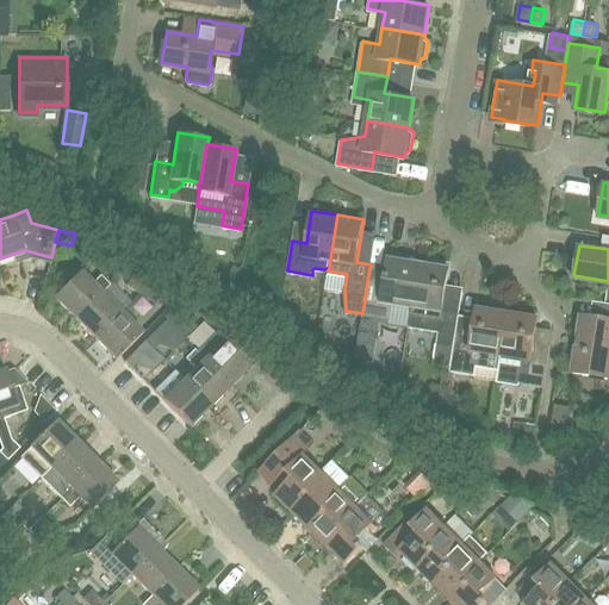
[(412,306),(420,262),(389,256),(384,284),(367,281),(366,294),(362,313),(390,318),(392,303),(412,306)]
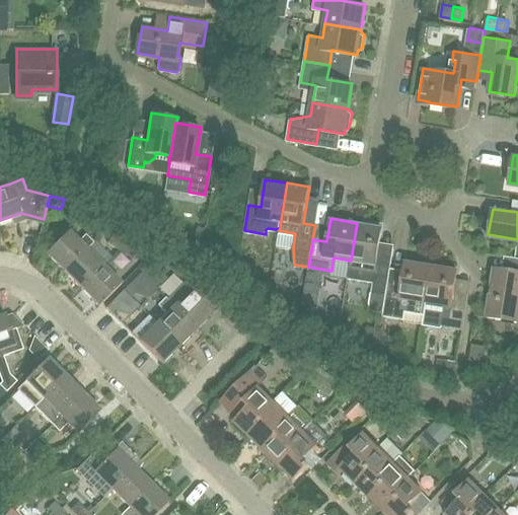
[(390,265),(377,263),(383,223),(365,220),(364,224),(357,223),(351,261),(348,277),(373,281),(369,308),(383,311),(388,279),(390,265)]
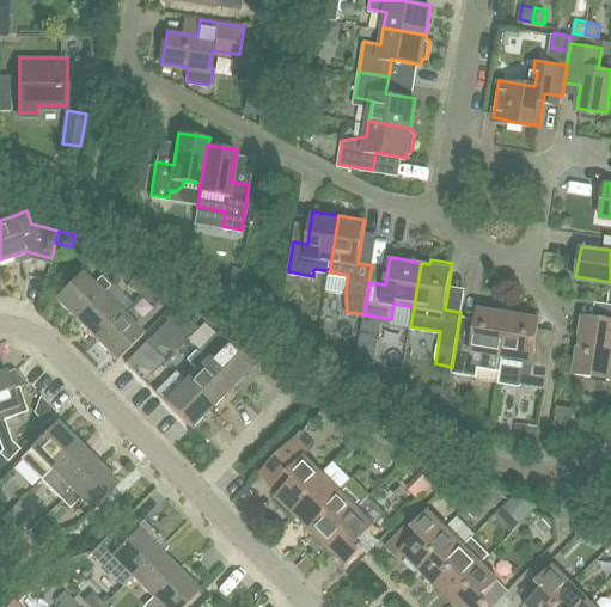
[(102,290),(102,292),(110,283),(101,273),(92,281),(81,270),(55,295),(75,317),(102,290)]
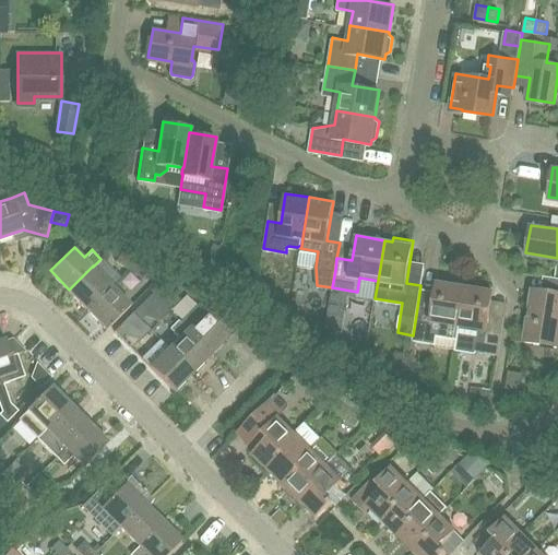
[(129,267),(135,258),(121,249),(116,259),(129,267)]
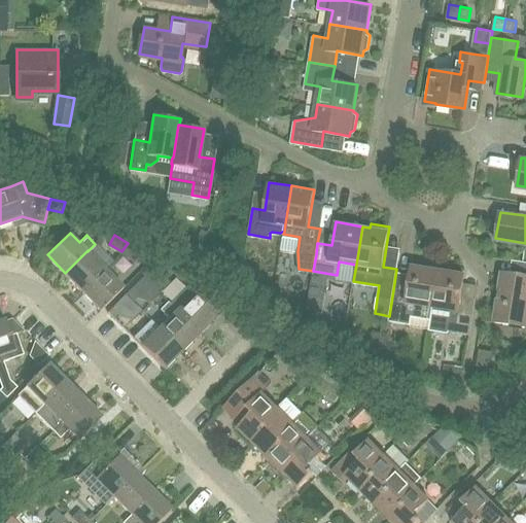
[(140,251),(128,243),(121,251),(134,259),(140,251)]
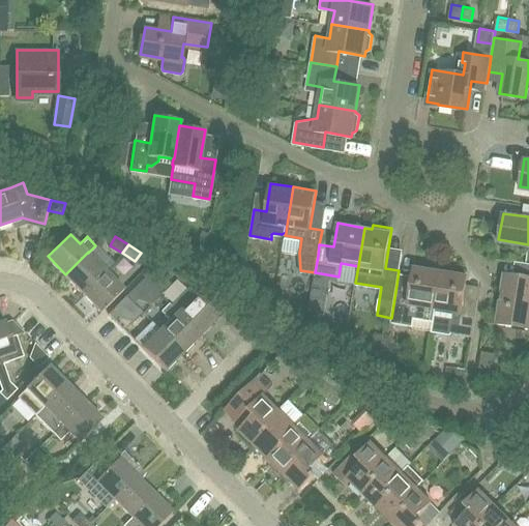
[(83,292),(106,269),(88,253),(88,252),(65,274),(83,292)]
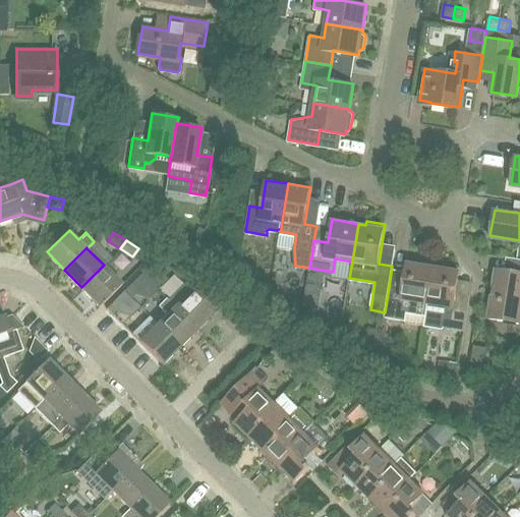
[(519,257),(517,257),(515,271),(497,268),(488,317),(519,322),(519,257)]
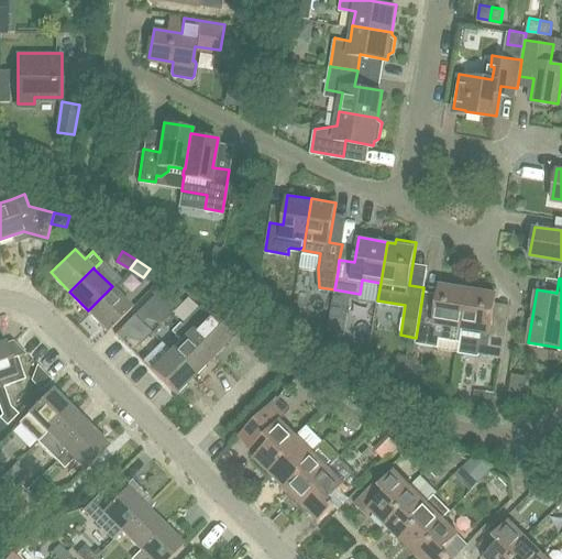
[(153,294),(161,302),(173,289),(165,282),(153,294)]
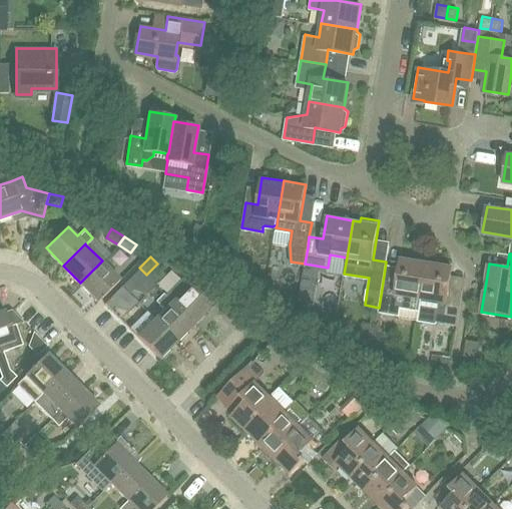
[(421,298),(427,262),(401,258),(398,278),(384,276),(379,308),(379,311),(377,323),(377,324),(384,324),(385,316),(383,315),(383,312),(400,315),(401,307),(419,310),(421,298)]
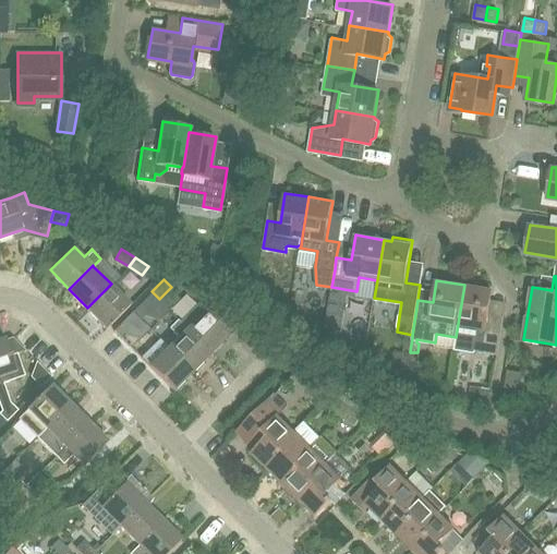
[(130,303),(111,284),(87,308),(107,326),(109,325),(130,303)]
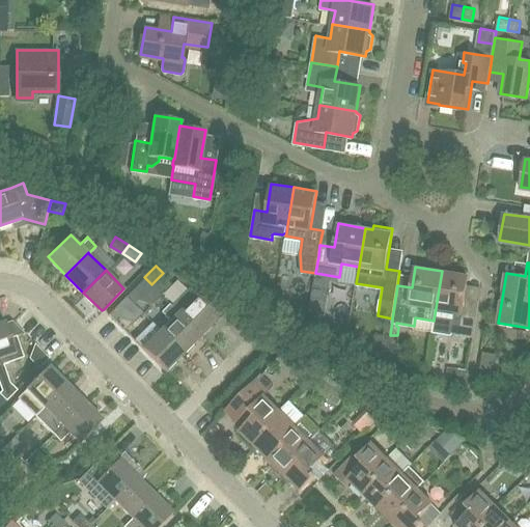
[(469,276),(442,271),(436,308),(434,321),(433,329),(473,335),(479,299),(465,297),(469,276)]
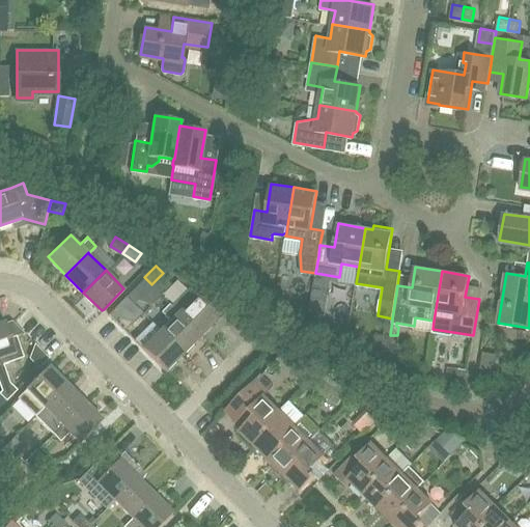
[(141,295),(151,284),(144,277),(134,287),(141,295)]
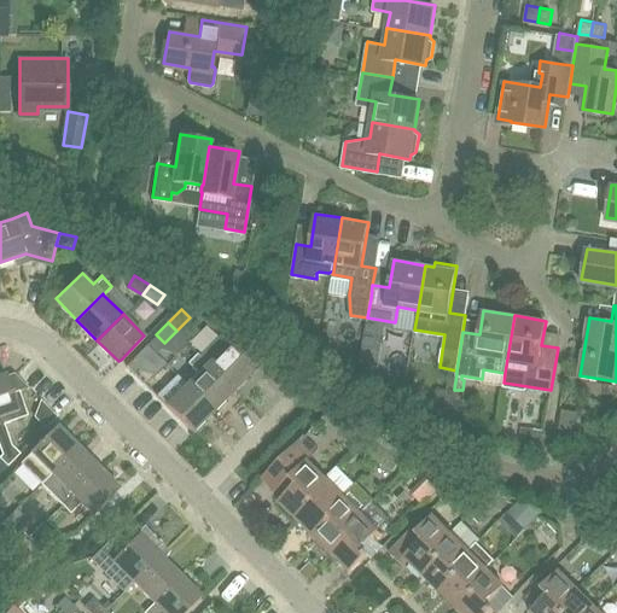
[(234,387),(255,367),(254,366),(266,355),(250,344),(238,350),(228,340),(220,333),(201,352),(199,354),(234,387)]
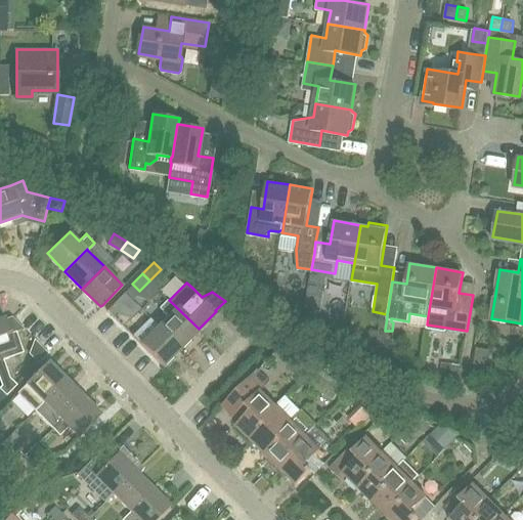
[(132,298),(125,291),(115,301),(122,309),(132,298)]
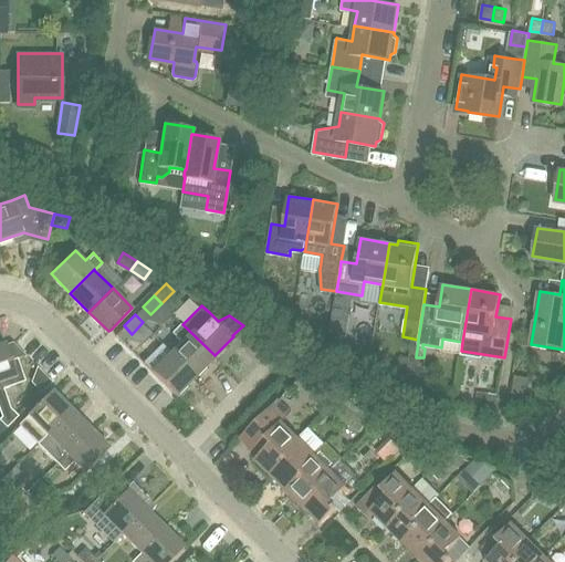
[(196,374),(215,355),(182,324),(184,323),(181,322),(173,331),(182,340),(171,351),(196,374)]
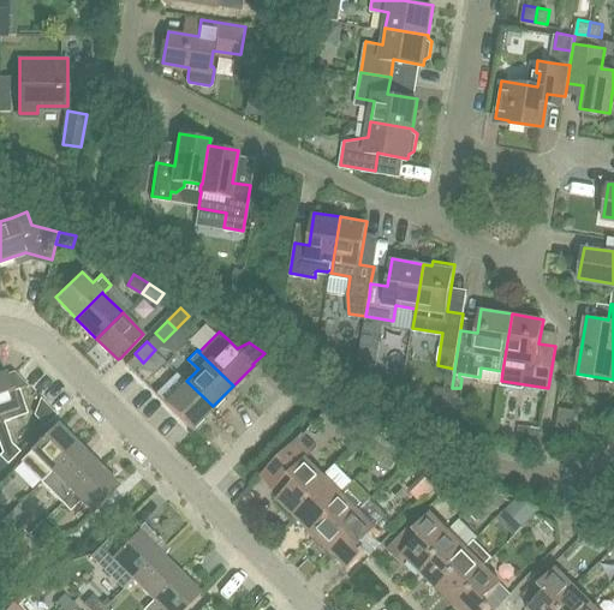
[(21,386),(12,388),(5,369),(0,370),(0,441),(3,449),(0,450),(0,453),(7,461),(21,448),(12,440),(5,419),(28,411),(21,386)]
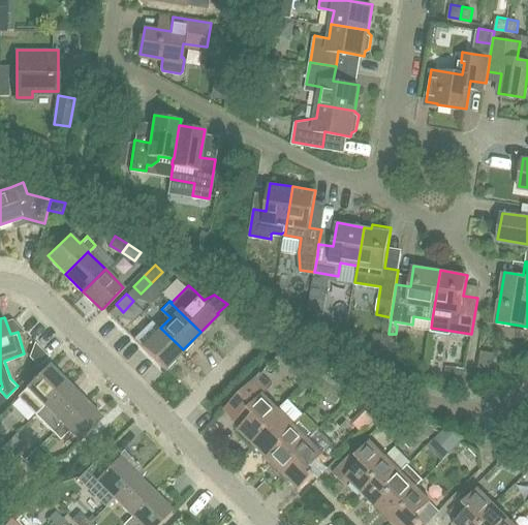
[(389,333),(391,320),(384,320),(383,332),(377,331),(373,349),(385,357),(389,334),(389,333)]
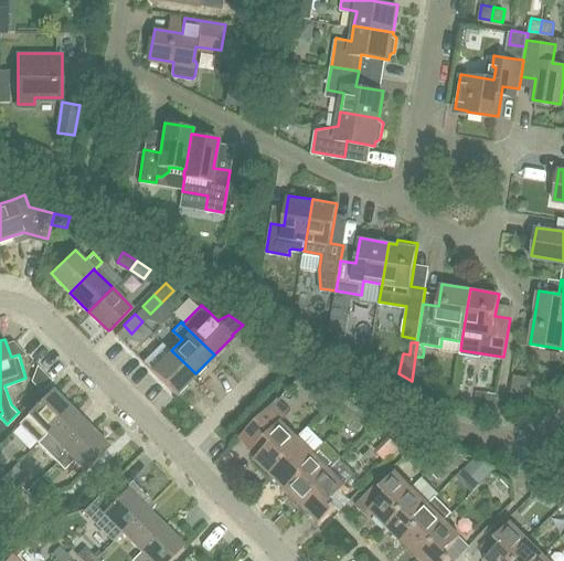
[(176,393),(195,373),(171,350),(152,369),(176,393)]
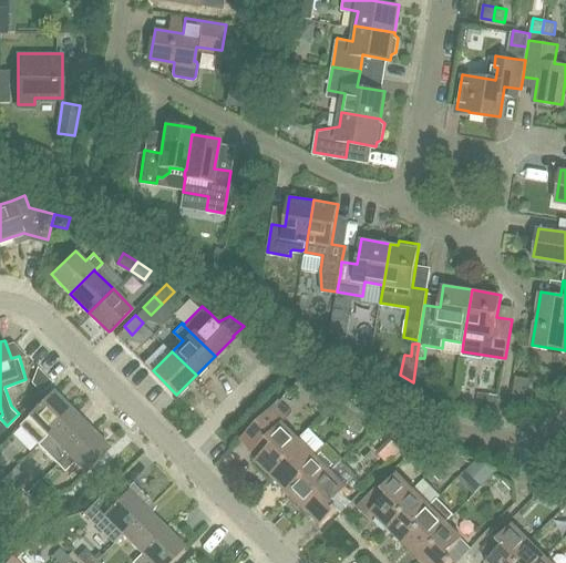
[(53,379),(45,372),(34,382),(43,390),(53,379)]
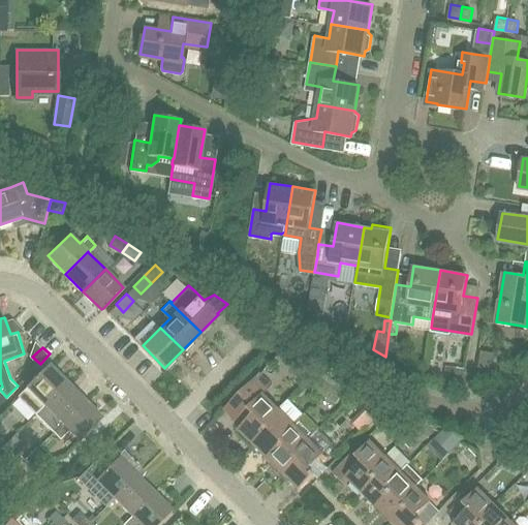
[(36,412),(67,380),(49,363),(18,394),(36,412)]
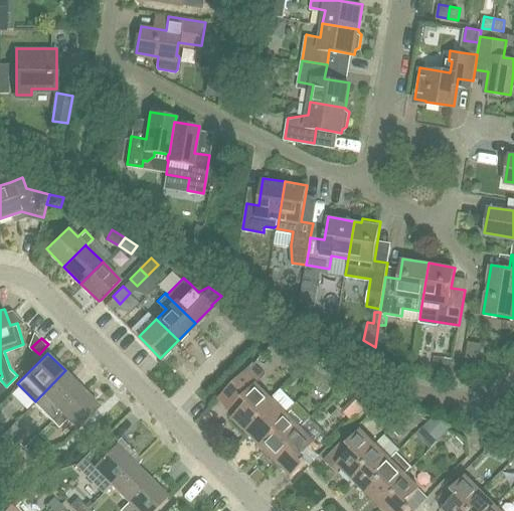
[(303,375),(315,383),(321,375),(308,366),(303,375)]
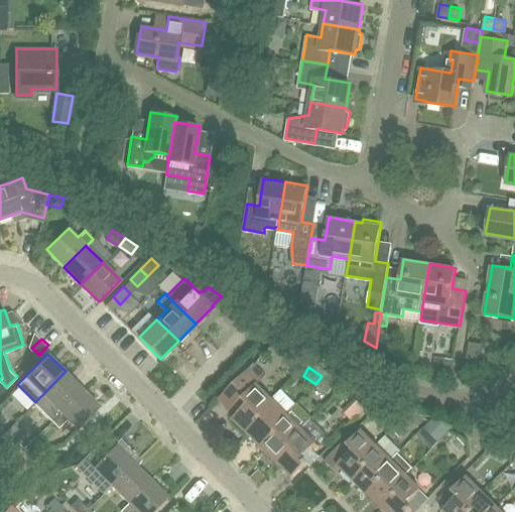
[(51,419),(83,388),(66,371),(35,402),(51,419)]
